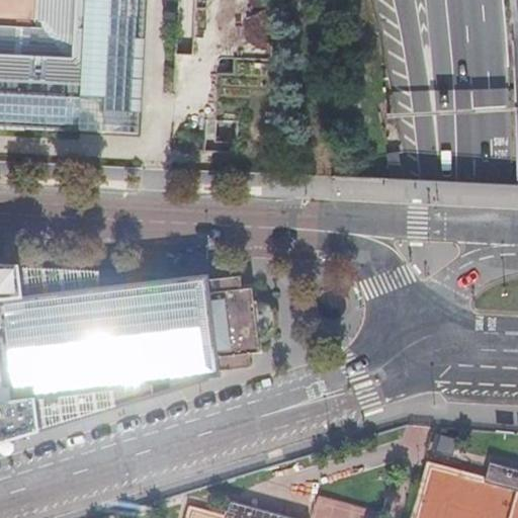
[(147,0),(0,0),(0,121),(142,128),(147,0)]
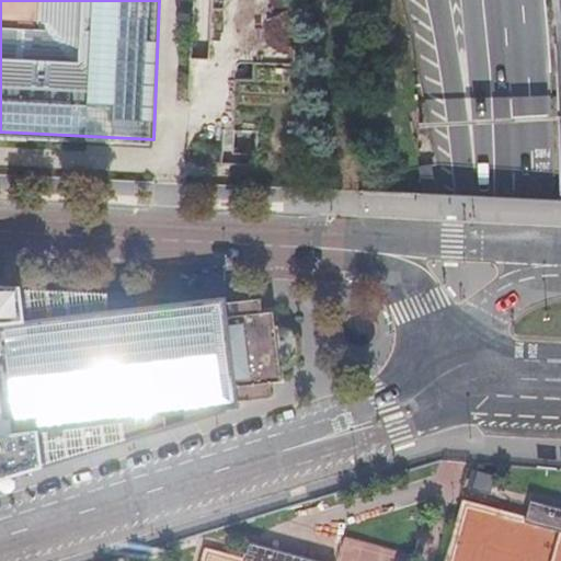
[(224,137),(210,136),(209,173),(247,175),(248,138),(224,137)]
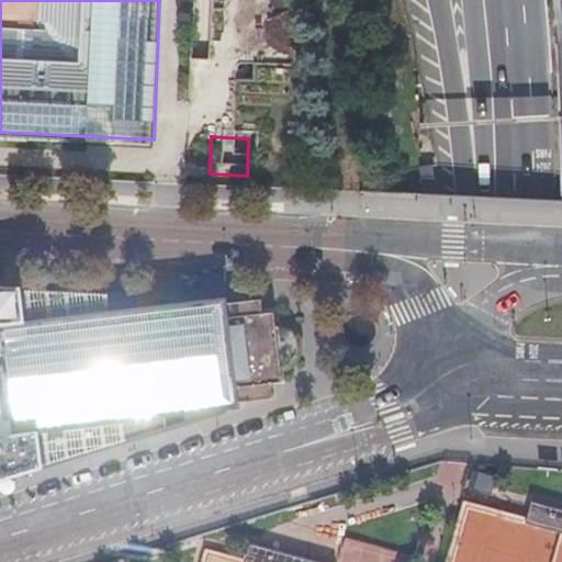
[(240,408),(239,402),(273,398),(272,383),(283,382),(282,367),(283,367),(285,367),(291,363),(295,360),(298,357),(300,349),(300,343),(299,340),(296,335),(292,330),(290,329),(282,326),(276,326),(274,312),(263,314),(262,299),(227,303),(227,298),(212,299),(212,298),(18,288),(0,287),(0,481),(94,452),(225,412),(225,409),(240,408)]
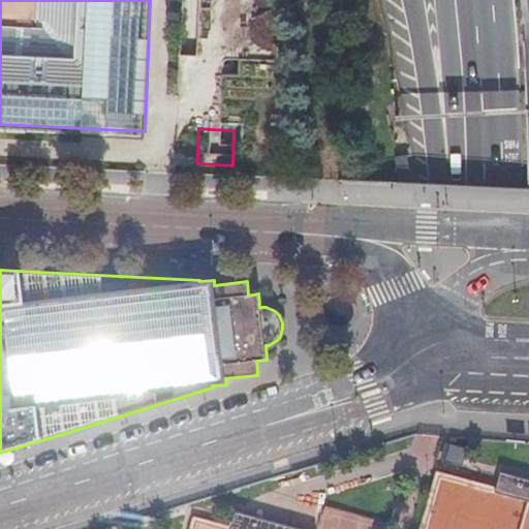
[(528,485),(497,479),(495,492),(528,497),(528,485)]
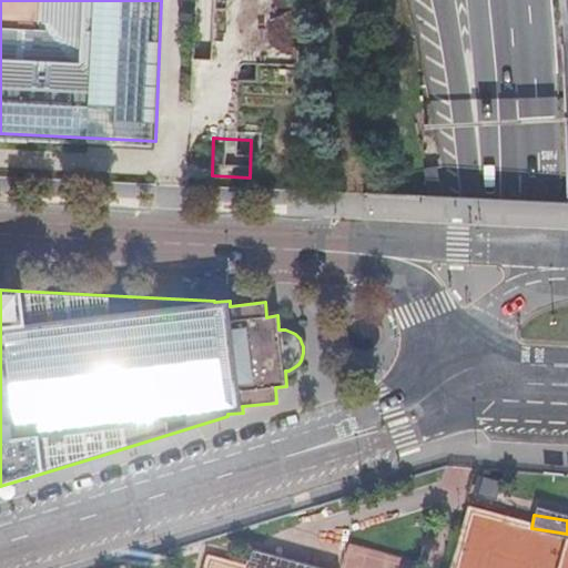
[(317,567),(250,548),(243,567),(317,567)]
